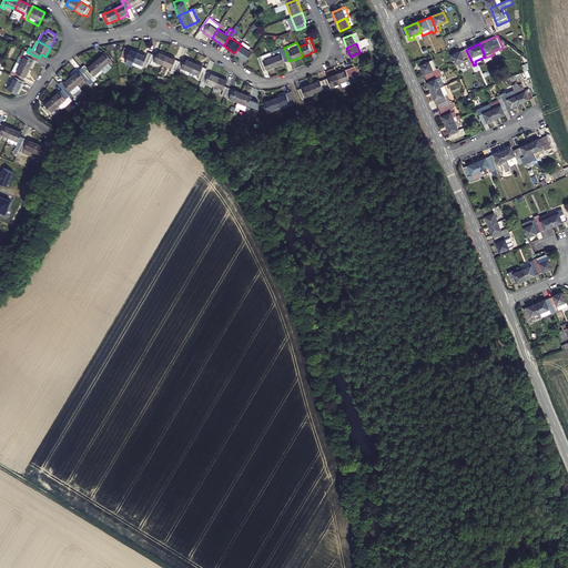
[(234,53),(246,61),(252,52),(241,44),(234,53)]
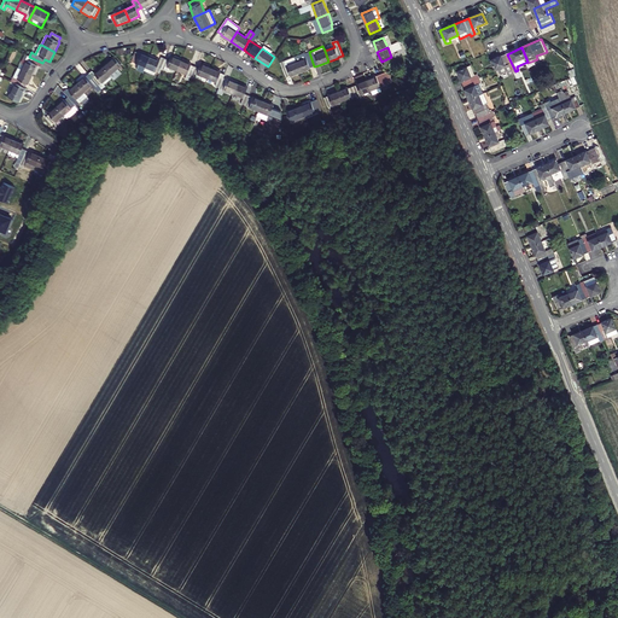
[(135,52),(132,62),(145,68),(150,57),(140,53),(135,52)]
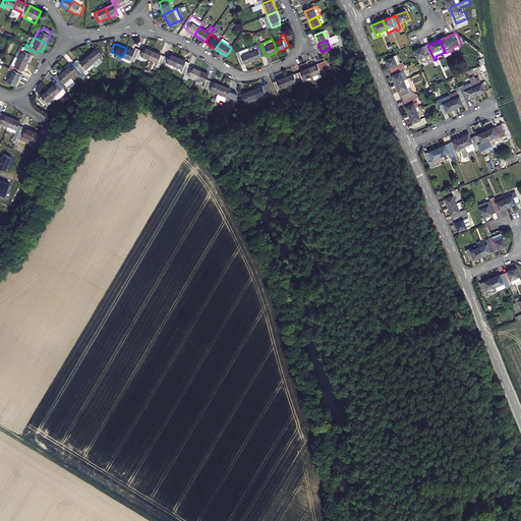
[(265,56),(261,44),(248,48),(253,61),(262,58),(262,57),(265,56)]
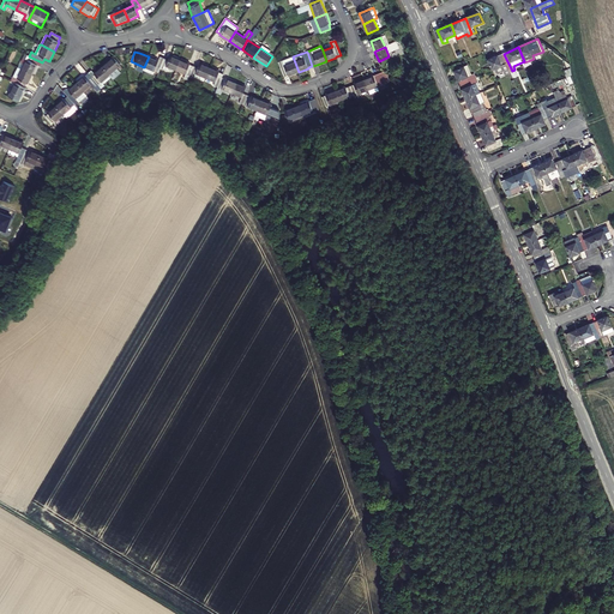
[(26,60),(22,70),(32,74),(37,65),(41,67),(42,62),(29,56),(25,54),(23,59),(26,60)]
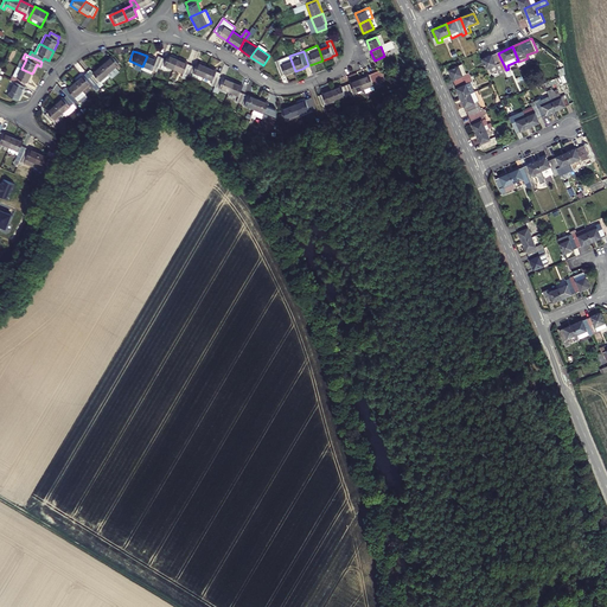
[(485,59),(489,69),(491,68),(493,72),(505,68),(498,53),(485,59)]
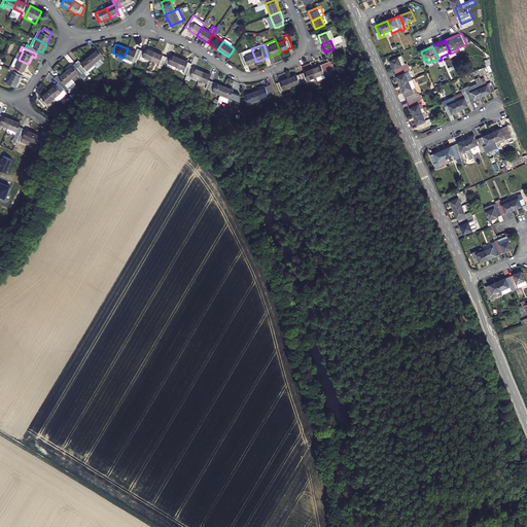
[(145,51),(141,49),(138,59),(141,60),(143,57),(151,60),(154,50),(147,47),(145,51)]
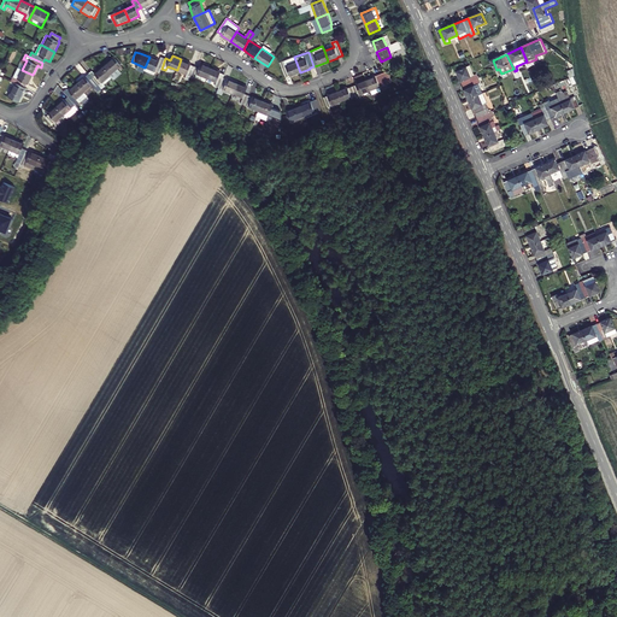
[(159,60),(150,57),(145,68),(159,74),(162,69),(165,58),(162,57),(159,60)]
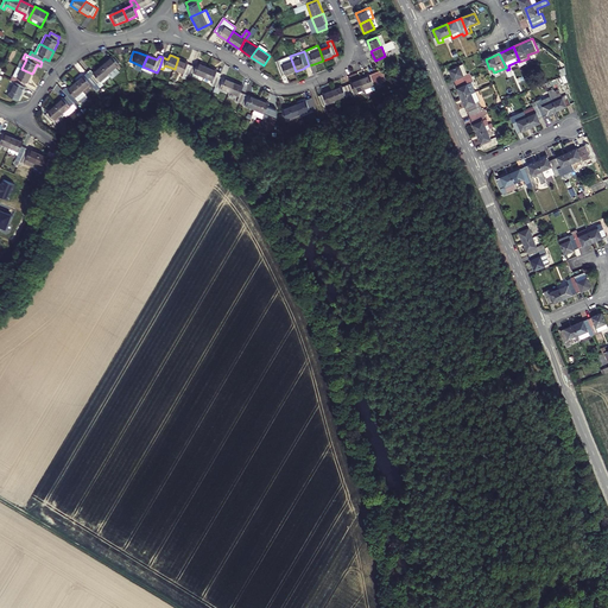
[(276,62),(282,76),(285,75),(296,71),(290,56),(276,62)]
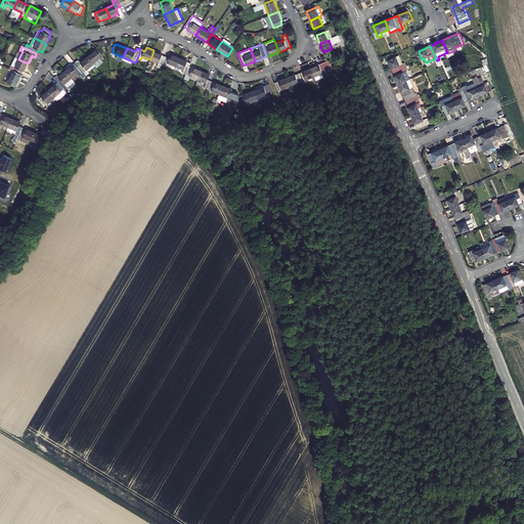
[(97,49),(87,57),(93,64),(103,56),(97,49)]
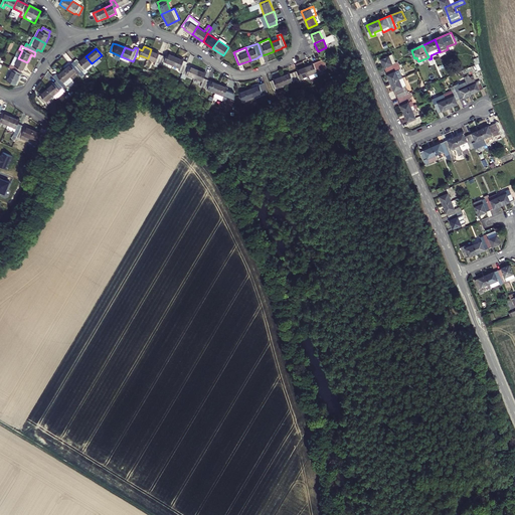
[(160,53),(151,49),(148,58),(159,63),(163,55),(159,54),(160,53)]
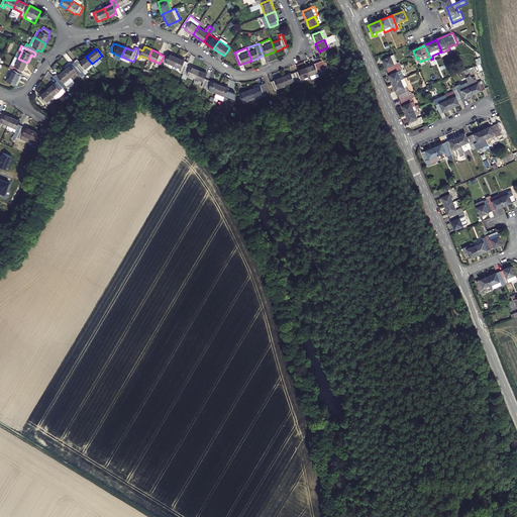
[(167,58),(164,56),(160,64),(164,66),(165,62),(174,66),(178,57),(169,53),(167,58)]
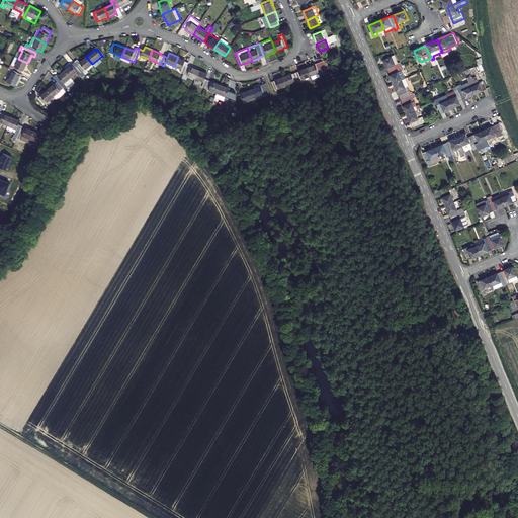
[(384,60),(390,72),(404,66),(402,62),(401,63),(400,63),(396,55),(384,60)]
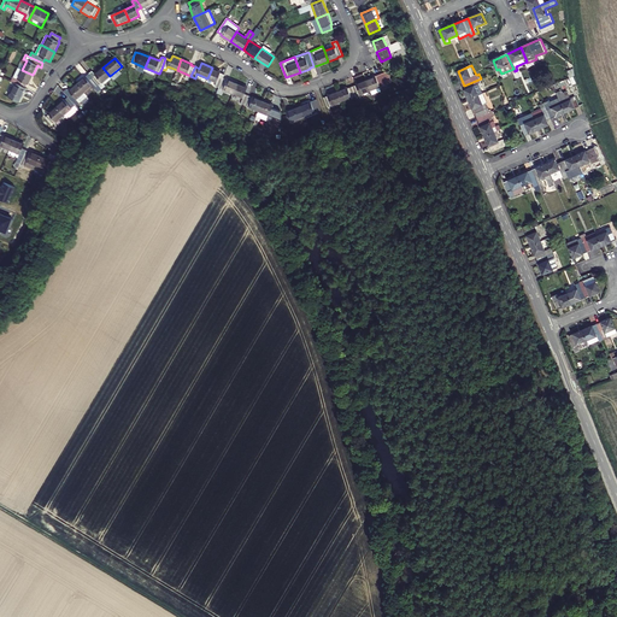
[(93,70),(88,74),(99,86),(110,76),(103,68),(95,74),(93,70)]
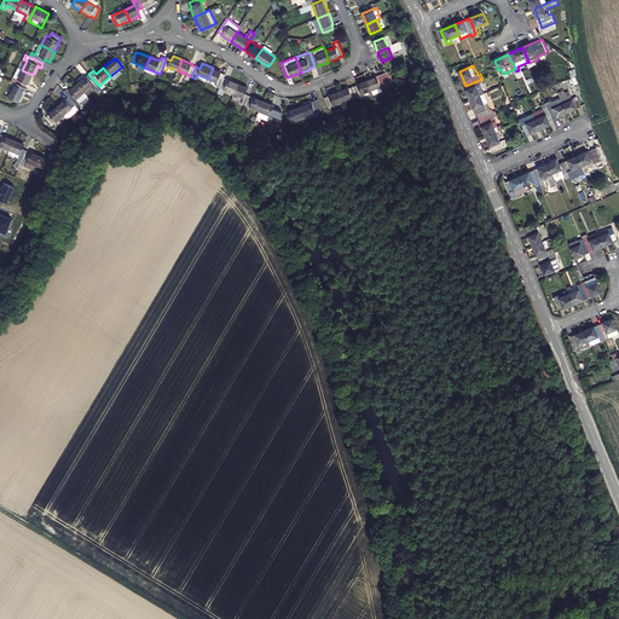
[(221,71),(213,68),(208,79),(217,82),(215,87),(219,88),(224,79),(225,74),(221,73),(221,71)]
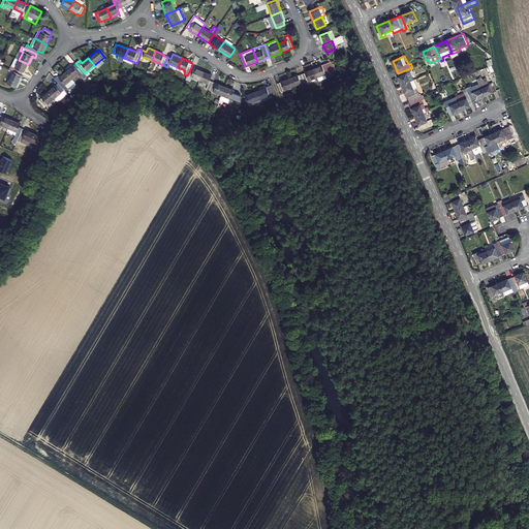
[(9,69),(13,71),(22,75),(24,72),(28,64),(19,60),(16,68),(11,66),(9,69)]
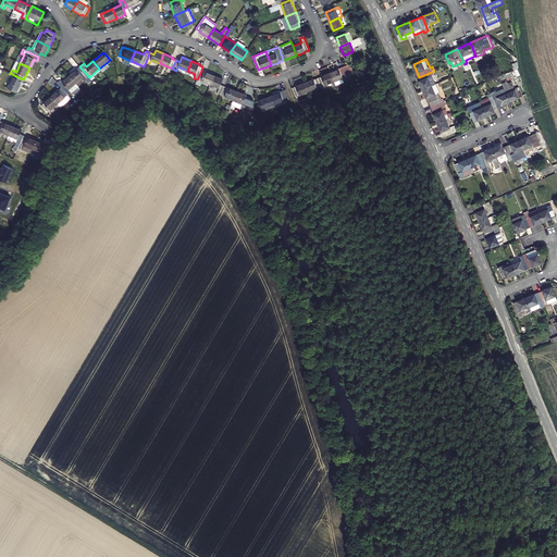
[(354,70),(348,65),(330,72),(334,83),(335,86),(344,83),(342,79),(350,76),(348,72),(354,70)]
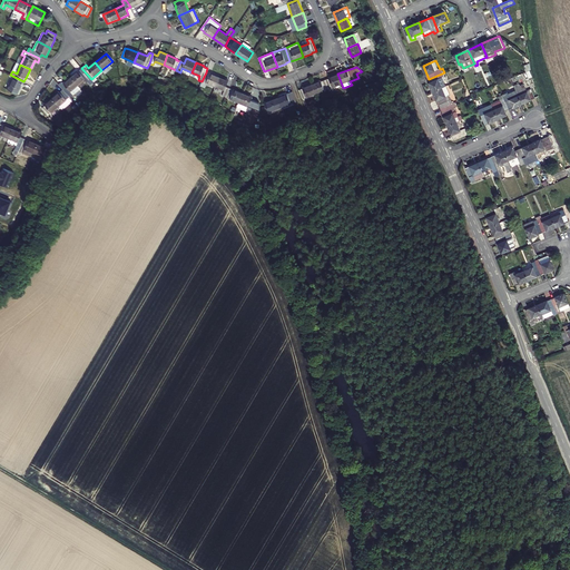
[(81,68),(70,78),(77,86),(86,79),(88,82),(90,85),(94,82),(91,79),(81,68)]
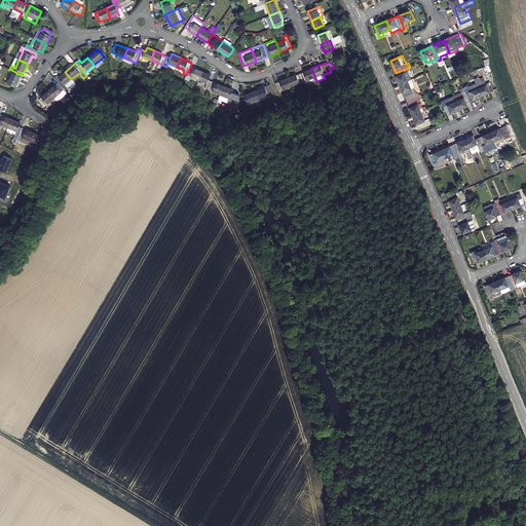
[(193,68),(190,67),(186,75),(198,80),(202,71),(194,68),(193,68)]
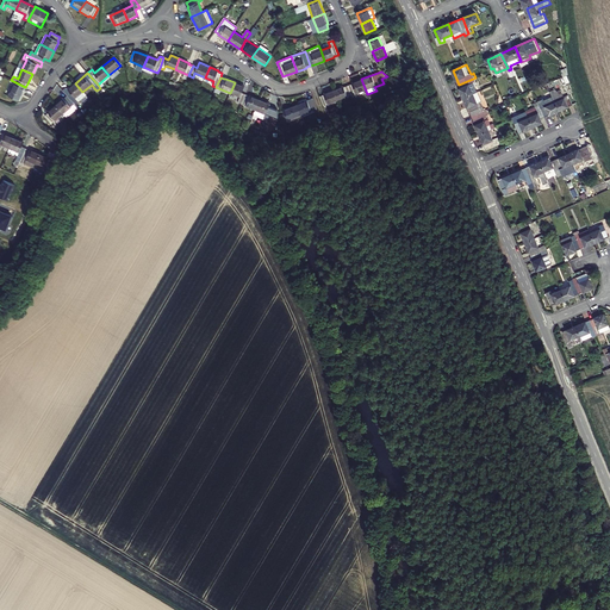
[(459,85),(465,98),(478,93),(474,82),(477,81),(475,78),(459,85)]
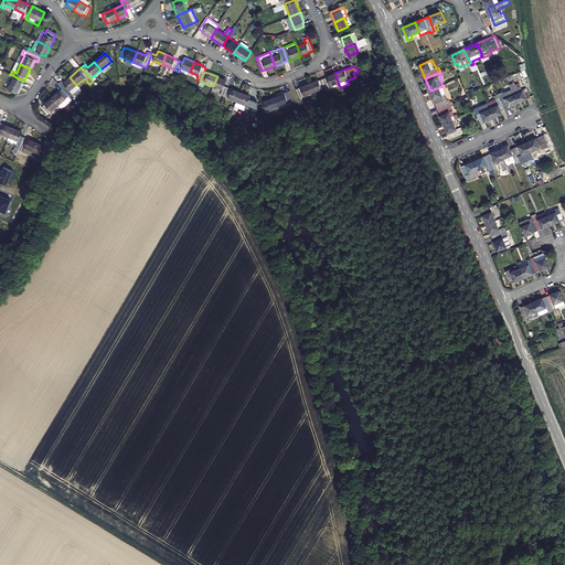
[(326,78),(322,80),(326,88),(339,84),(334,73),(326,77),(326,78)]
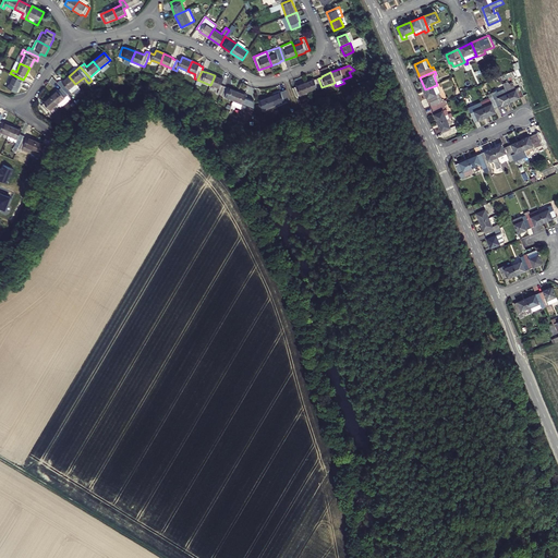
[(14,75),(8,88),(17,93),(23,80),(14,75)]
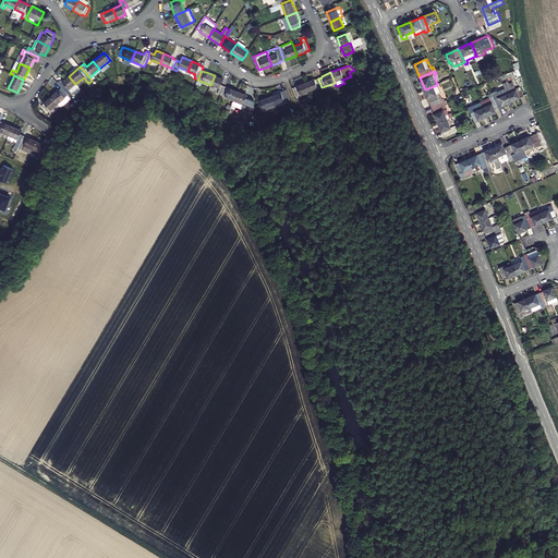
[(223,80),(215,75),(210,85),(220,89),(218,94),(221,95),(225,87),(221,85),(223,80)]
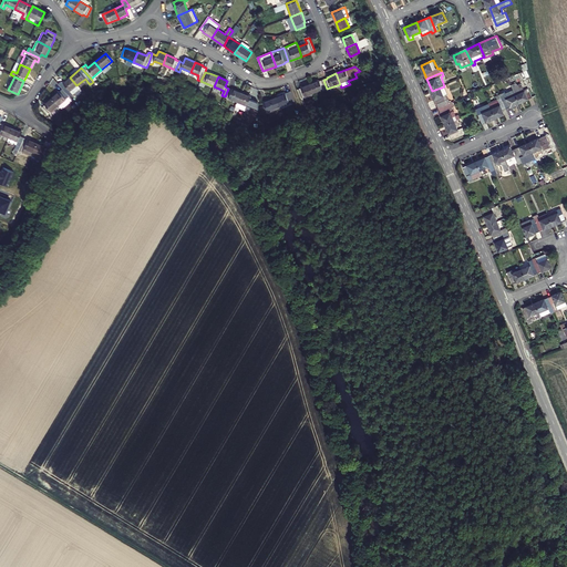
[(76,85),(70,78),(63,83),(66,86),(63,90),(70,98),(80,89),(76,85)]
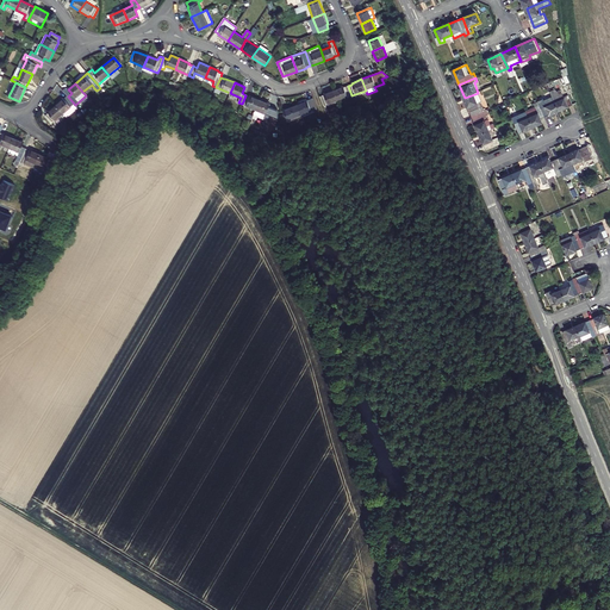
[(92,85),(82,92),(86,95),(94,88),(92,85)]
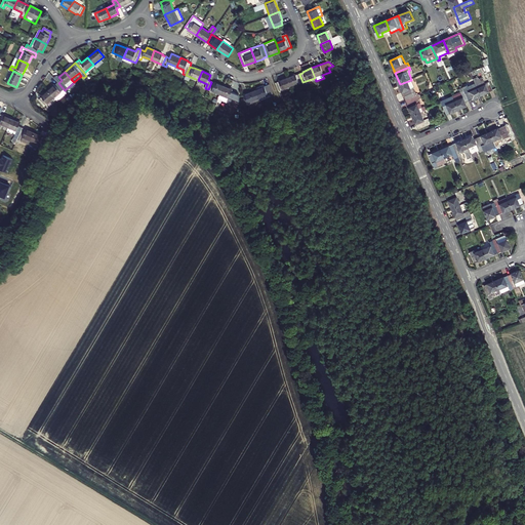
[(295,74),(287,78),(290,86),(303,82),(299,74),(296,75),(295,74)]
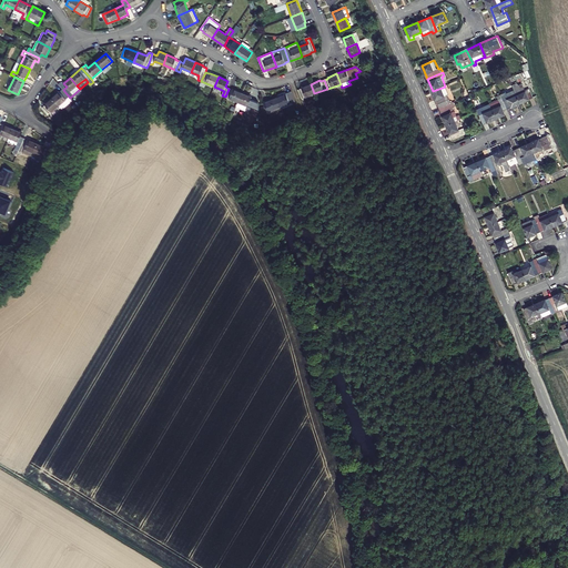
[(515,87),(516,89),(521,103),(535,98),(531,88),(527,90),(524,83),(519,84),(515,87)]
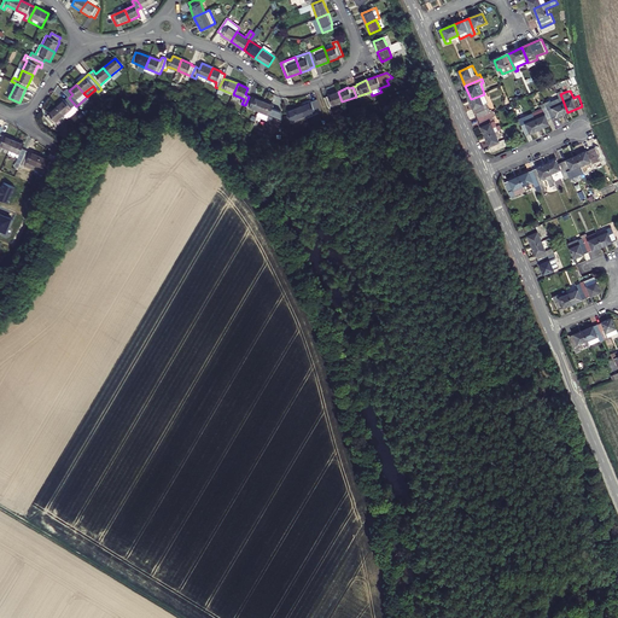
[(324,98),(328,108),(342,101),(338,92),(327,95),(328,97),(324,98)]
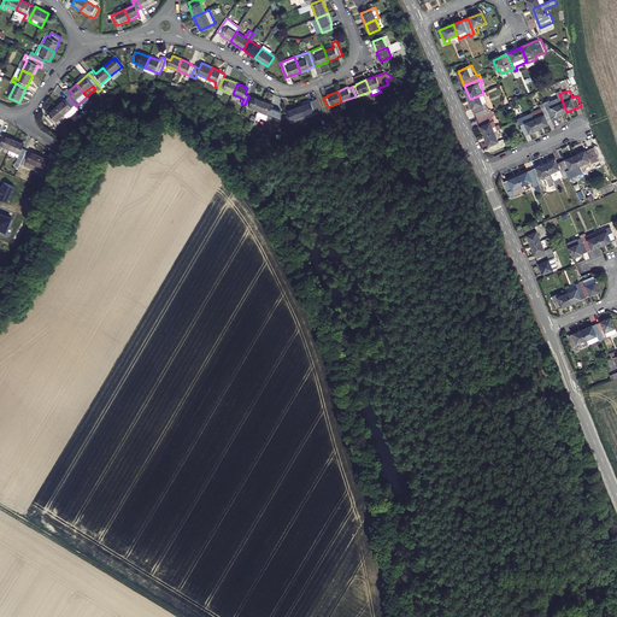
[(470,99),(479,118),(492,112),(486,98),(489,97),(487,92),(483,94),(470,99)]
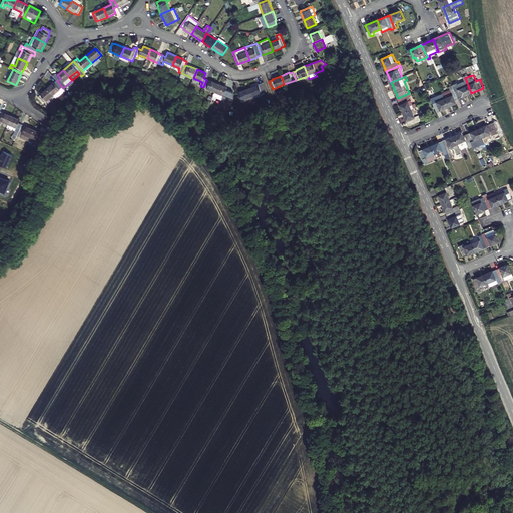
[(210,81),(206,80),(203,87),(215,92),(218,84),(210,80),(210,81)]
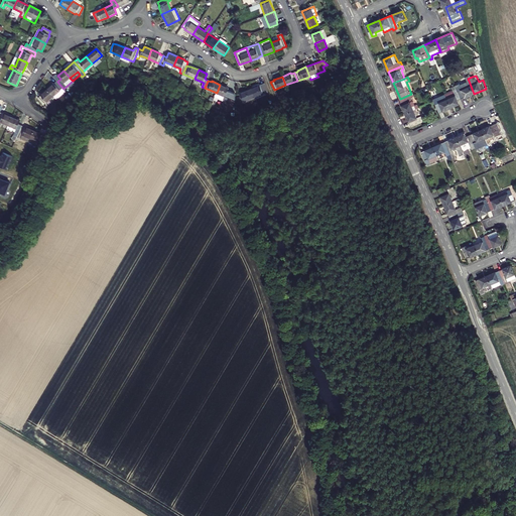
[(469,81),(457,86),(463,99),(474,94),(469,81)]
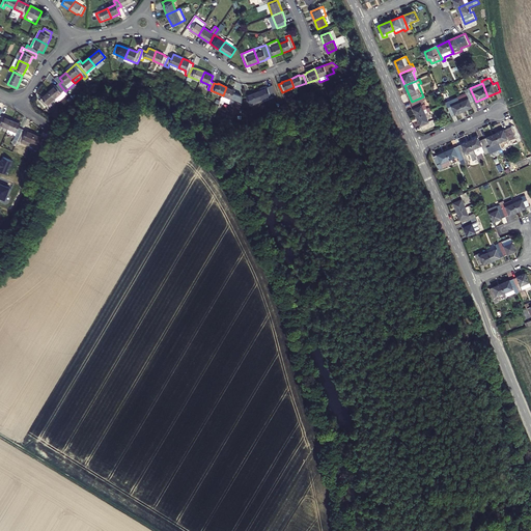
[(65,91),(59,84),(56,86),(55,86),(48,91),(55,100),(57,103),(67,94),(65,91)]
